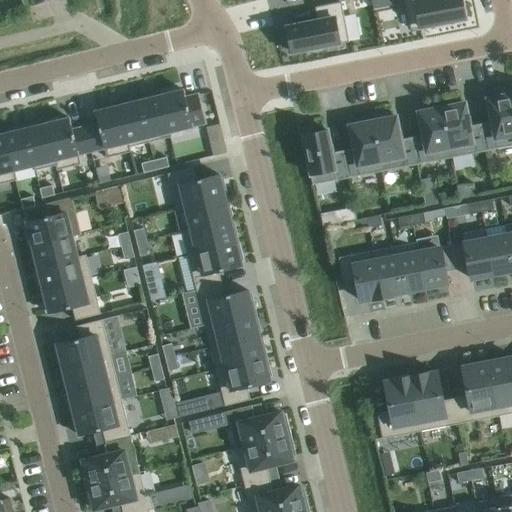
[(380,0),(371,0),(373,9),(382,7),(380,0)]
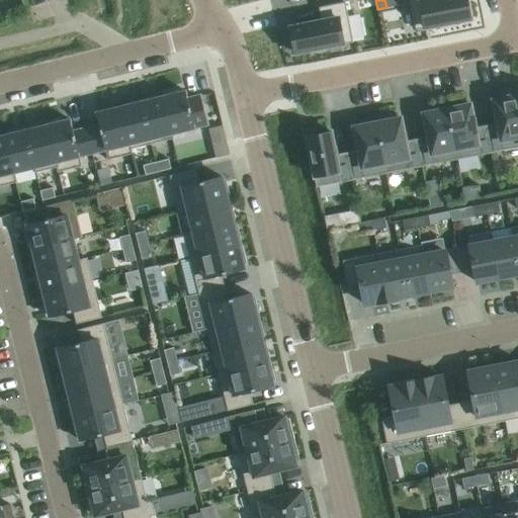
[(409,0),(415,29),(440,24),(440,27),(455,24),(454,21),(469,19),(465,0),(409,0)]
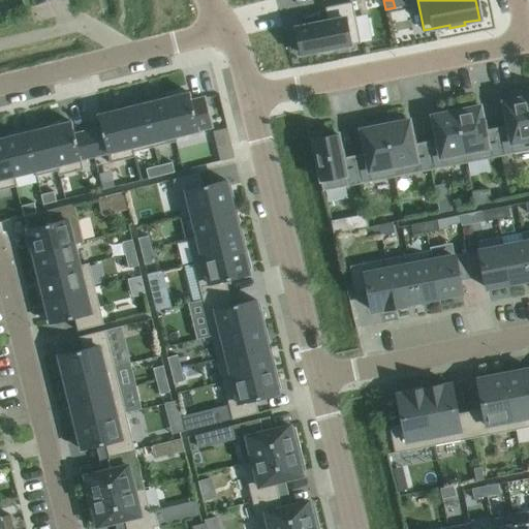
[(328,22),(297,28),(302,54),(318,51),(318,54),(334,51),(333,48),(360,42),(351,2),(325,7),(328,22)]
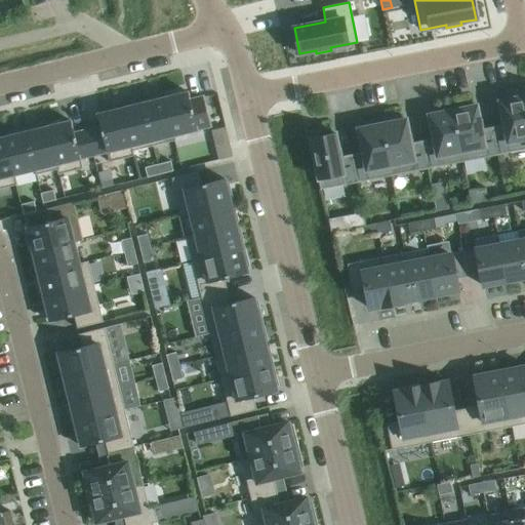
[(524,149),(524,107),(522,91),(507,94),(508,99),(499,102),(503,125),(492,127),(497,155),(524,149)]
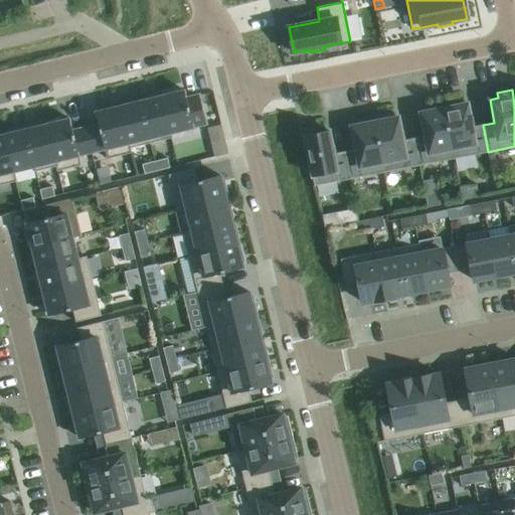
[(184,91),(160,97),(170,138),(172,138),(171,133),(206,125),(199,95),(186,98),(184,91)]
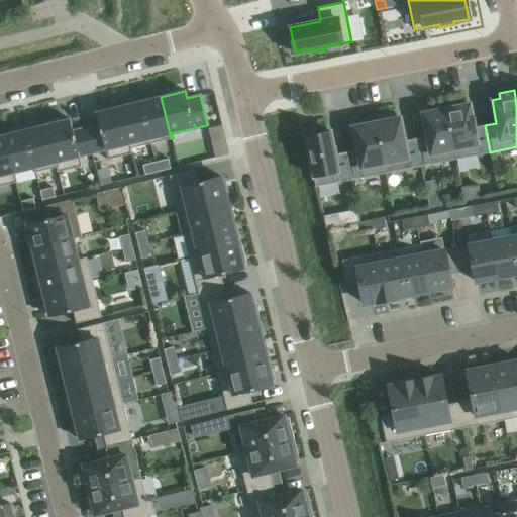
[(150,99),(140,102),(150,143),(171,138),(161,97),(150,99)]
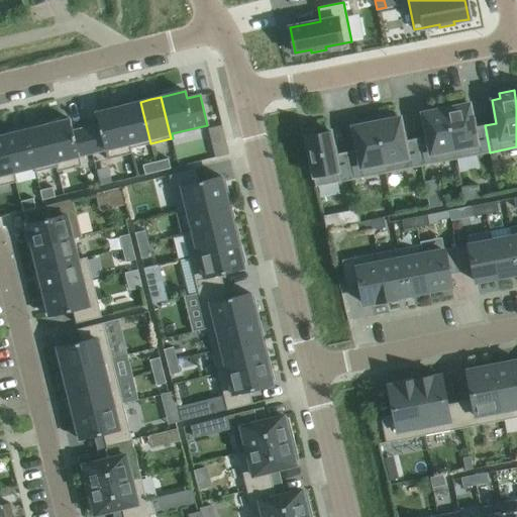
[(459,101),(444,104),(454,160),(490,152),(485,125),(474,127),(469,104),(460,106),(459,101)]
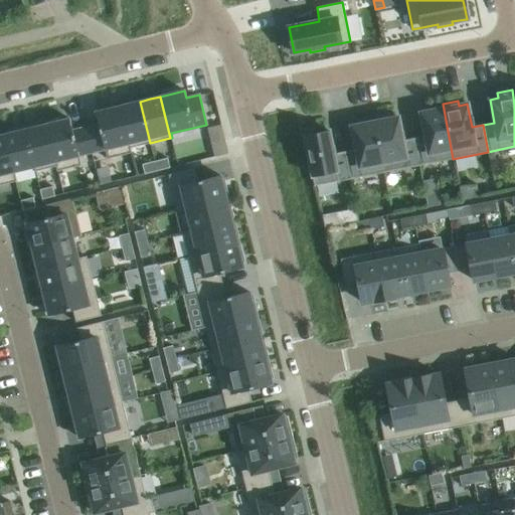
[(129,104),(120,106),(130,148),(150,143),(140,102),(129,104)]
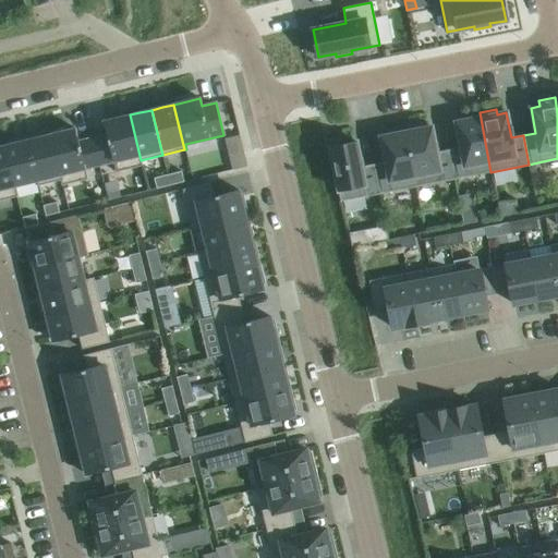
[(460,147),(448,150),(453,180),(490,172),(480,112),(463,116),(464,120),(456,122),(460,147)]
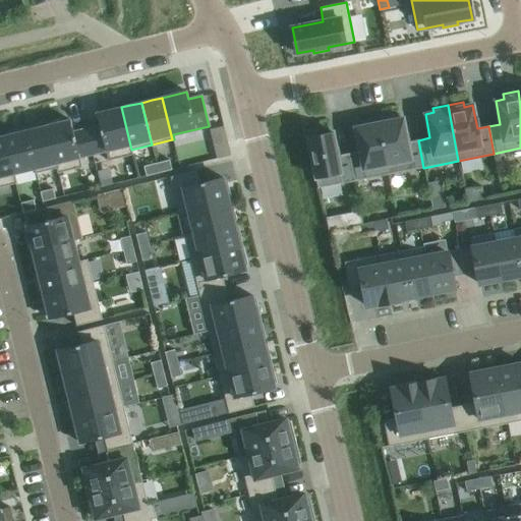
[(100,125),(87,129),(93,155),(106,151),(108,161),(132,155),(131,150),(121,107),(97,113),(100,125)]
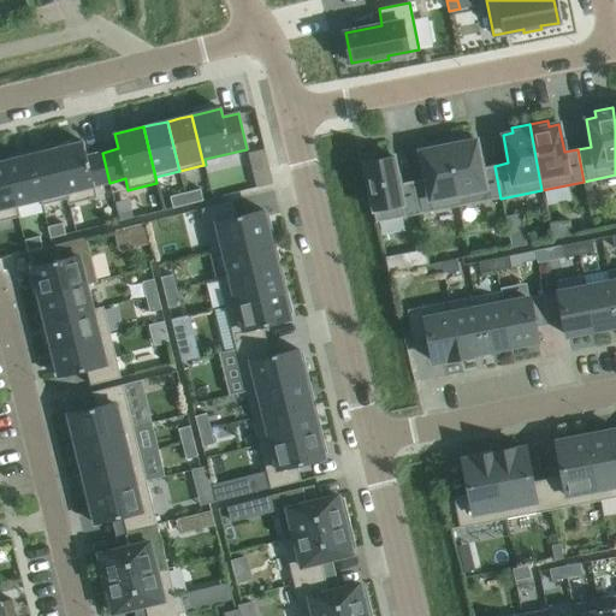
[(465,136),(446,140),(458,206),(501,199),(495,166),(481,169),(477,140),(466,142),(465,136)]
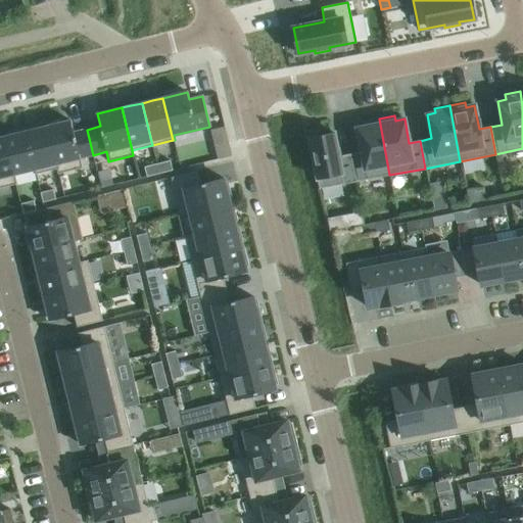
[(349,154),(354,182),(389,175),(379,119),(364,122),(365,127),(357,129),(361,152),(349,154)]
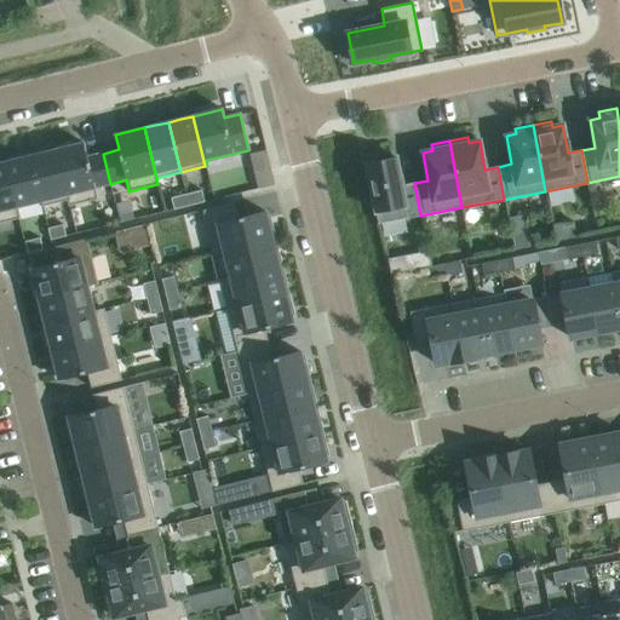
[(84,143),(55,150),(69,206),(97,199),(95,188),(110,184),(103,154),(87,158),(84,143)]
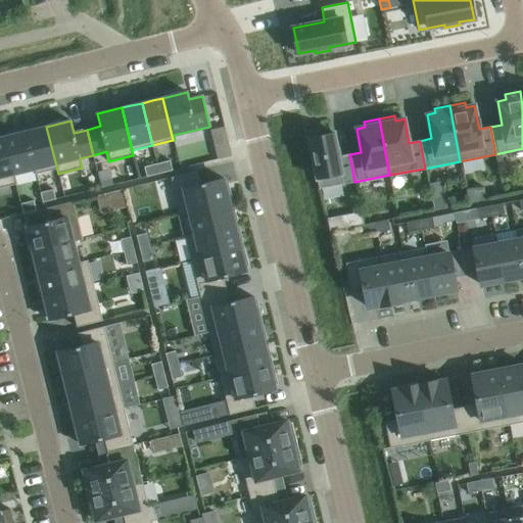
[(36,129),(26,132),(36,174),(56,170),(57,174),(58,174),(46,127),(36,129)]
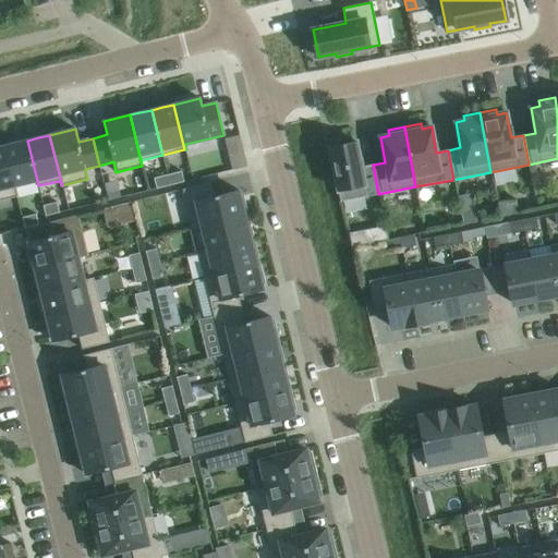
[(340,202),(378,194),(373,165),(361,167),(356,142),(344,144),(344,138),(328,142),(340,202)]
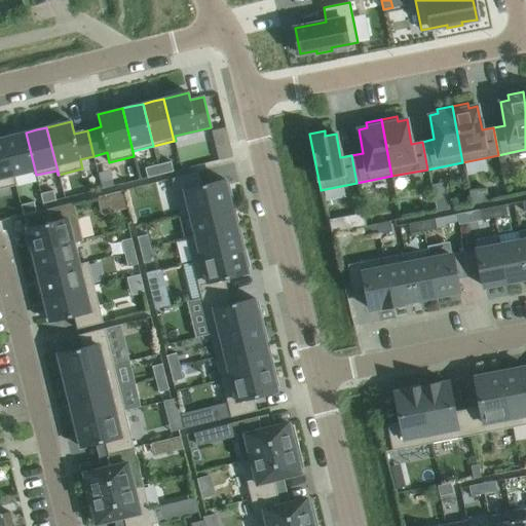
[(14,135),(5,138),(14,176),(34,171),(35,176),(36,175),(26,133),(14,135)]
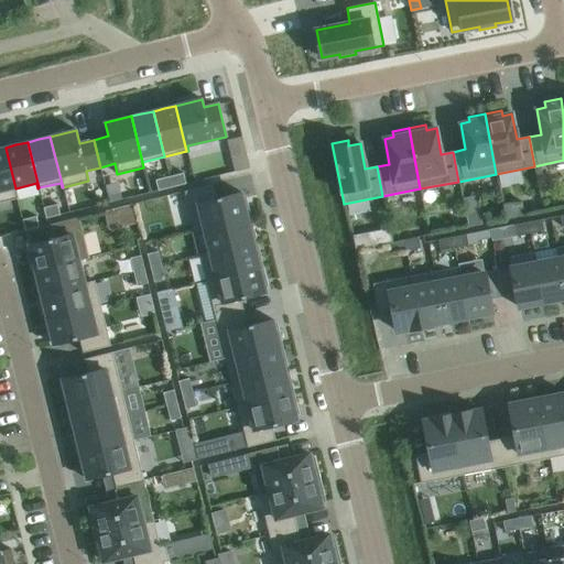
[(0,202),(18,198),(15,188),(6,148),(0,148),(0,202)]
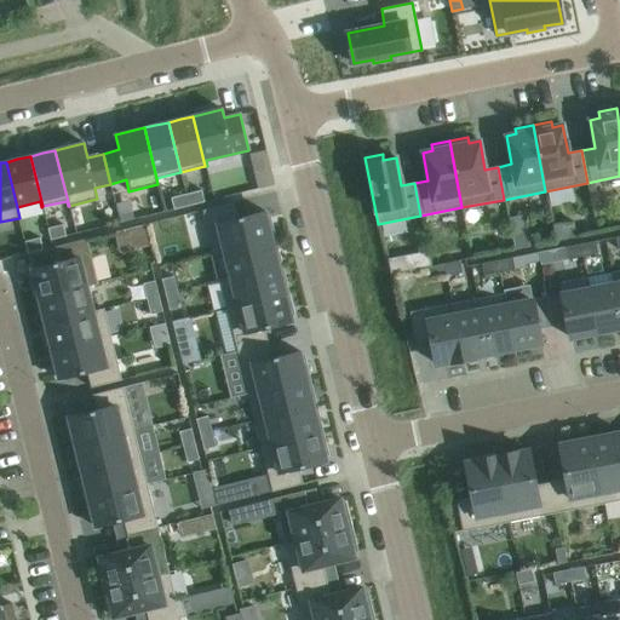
[(270,170),(254,173),(259,189),(274,185),(270,170)]
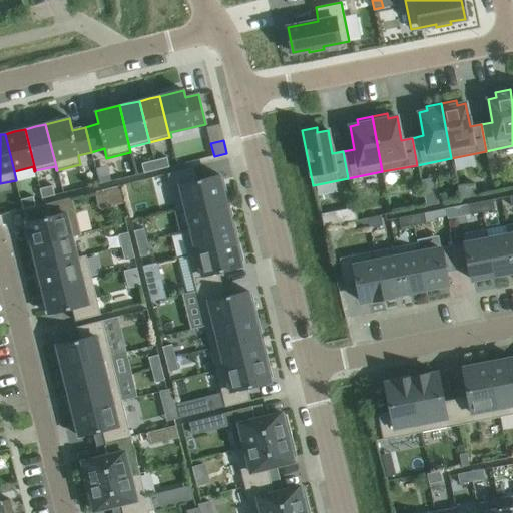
[(166,157),(153,160),(156,170),(168,167),(166,157)]
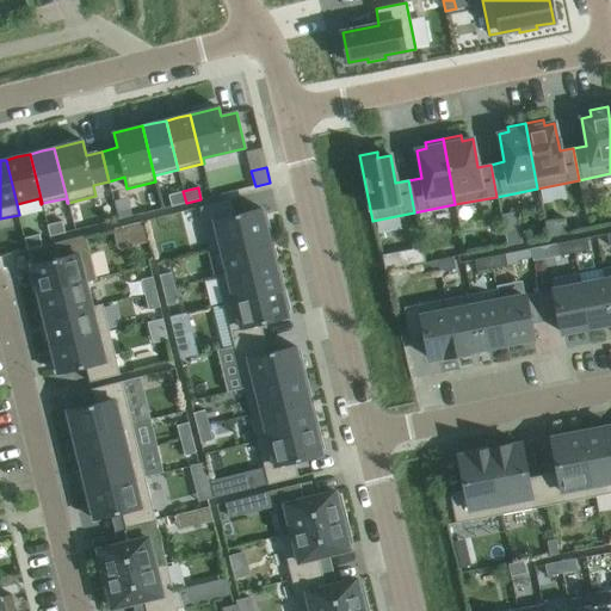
[(183,191),(168,195),(171,207),(186,203),(183,191)]
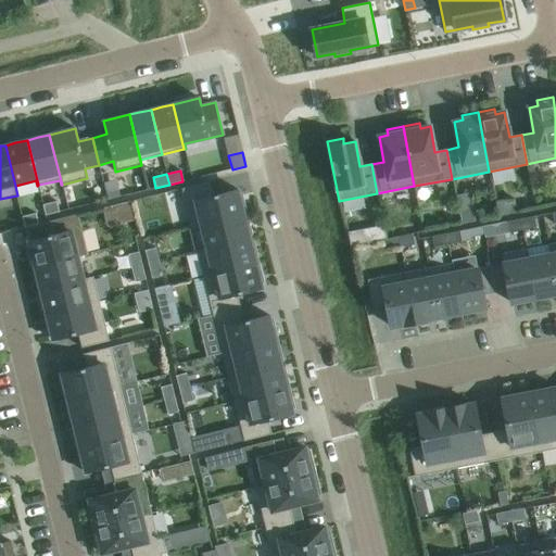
[(248,215),(244,202),(241,203),(239,190),(213,197),(209,181),(181,188),(191,229),(200,227),(248,215)]
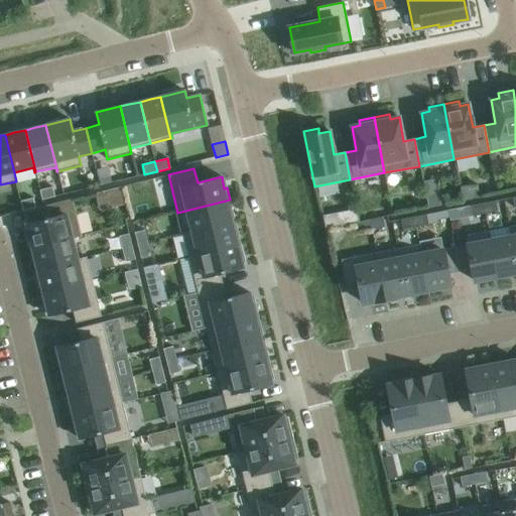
[(52,186),(39,190),(42,200),(54,197),(52,186)]
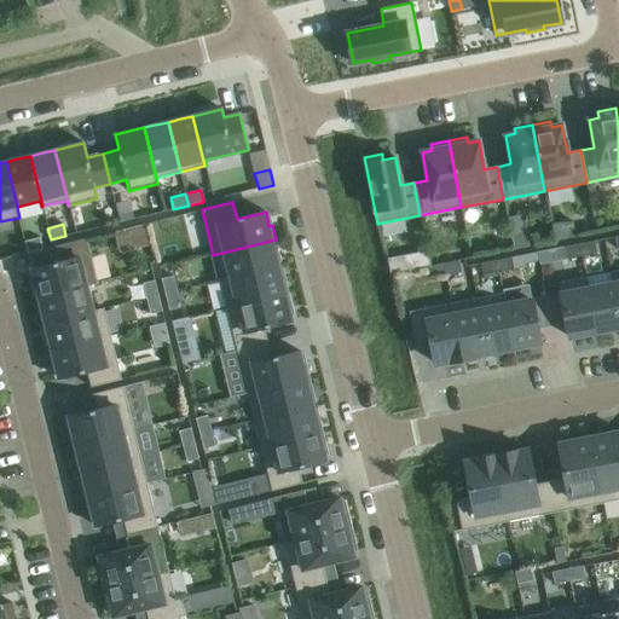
[(40,237),(24,242),(27,253),(42,249),(40,237)]
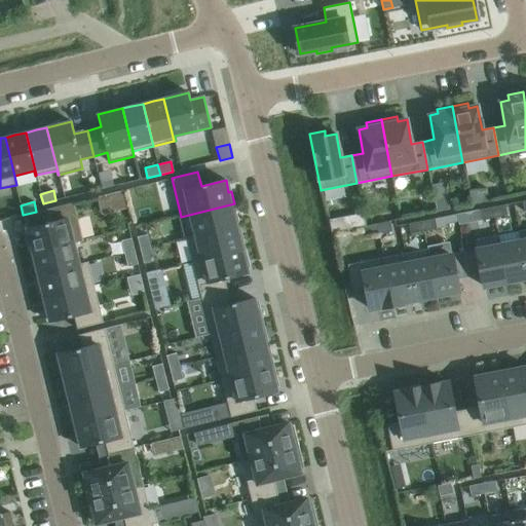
[(82,240),(73,202),(47,210),(50,223),(25,229),(28,239),(25,239),(28,254),(75,242),(82,240)]
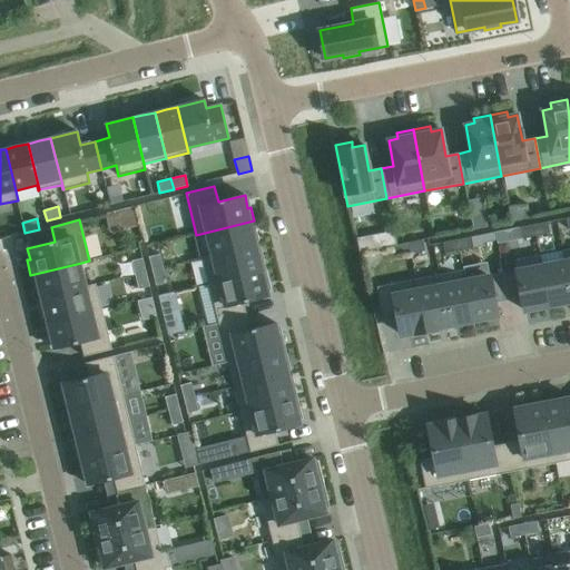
[(257,245),(254,235),(257,234),(254,220),(205,233),(210,256),(257,245)]
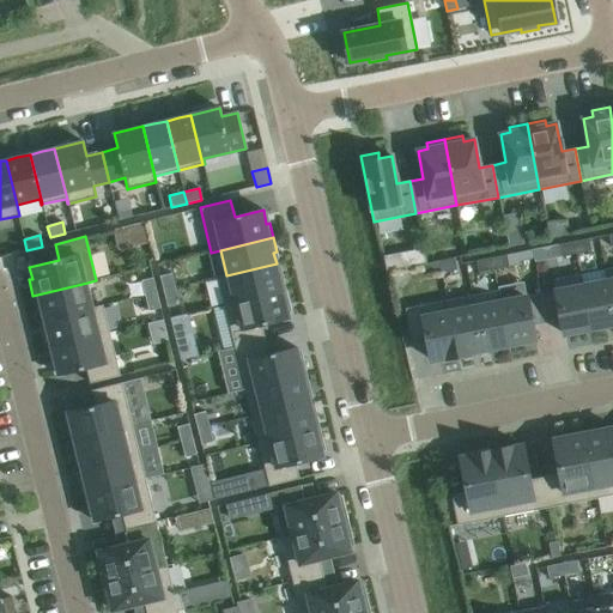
[(588,238),(574,242),(576,254),(590,250),(588,238)]
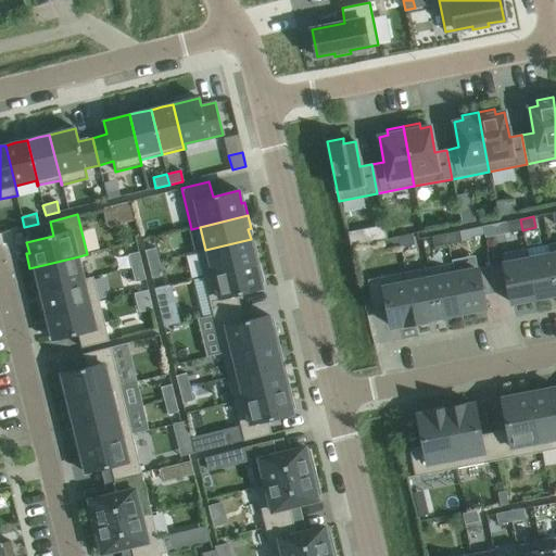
[(508,232),(522,230),(520,219),(506,222),(508,232)]
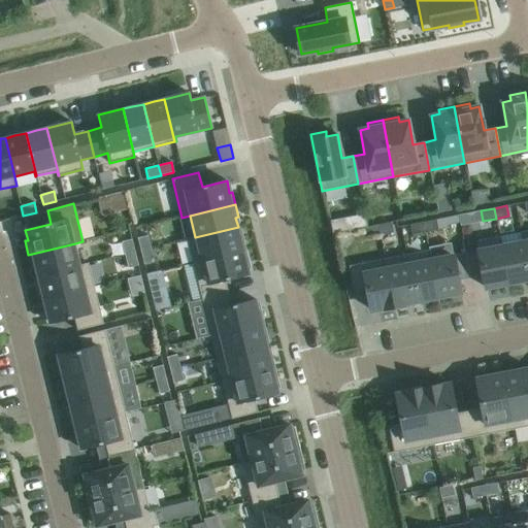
[(330,217),(331,228),(364,226),(363,215),(330,217)]
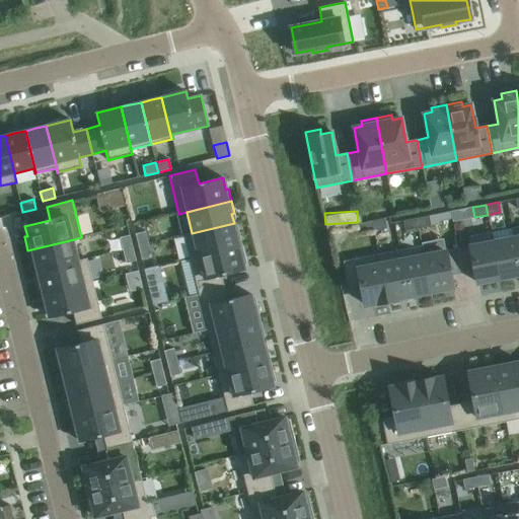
[(450,211),(438,214),(439,221),(452,219),(450,211)]
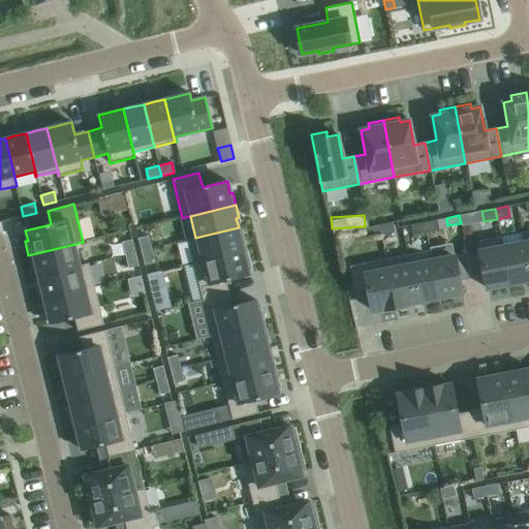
[(424,222),(426,232),(439,230),(437,220),(424,222)]
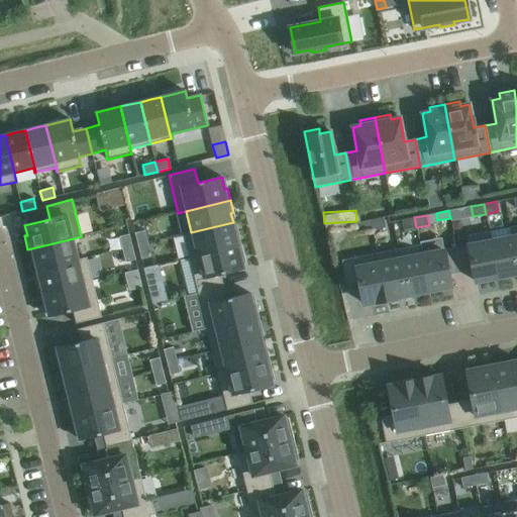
[(403,229),(416,227),(414,217),(401,220),(403,229)]
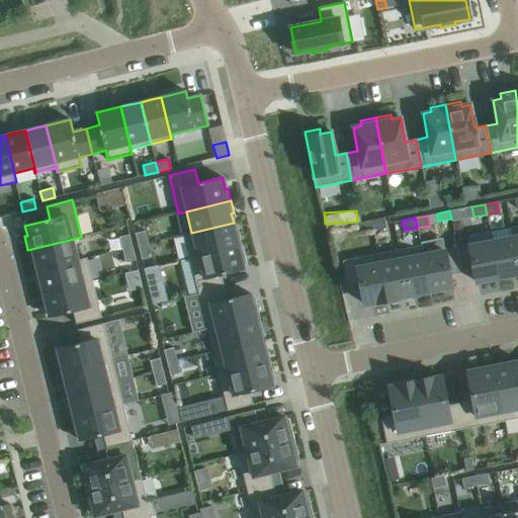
[(372,231),(385,228),(384,220),(371,222),(372,231)]
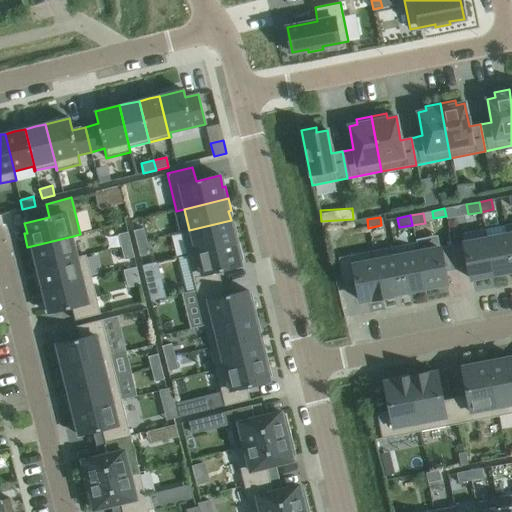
[(354,228),(368,226),(367,219),(353,222),(354,228)]
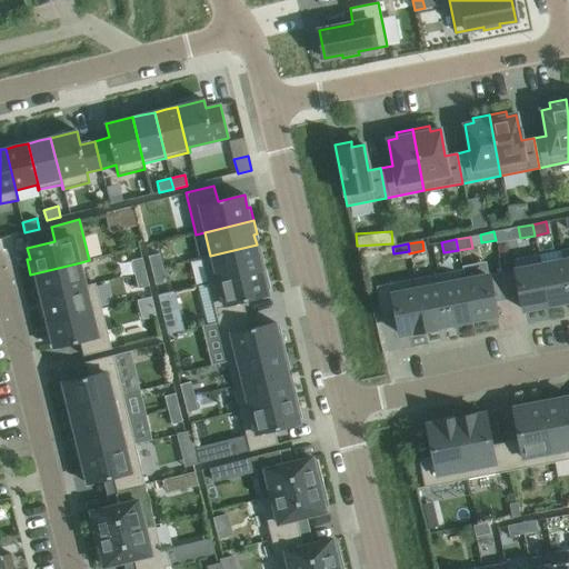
[(266,268),(262,255),(259,256),(257,245),(210,256),(202,258),(208,282),(266,268)]
